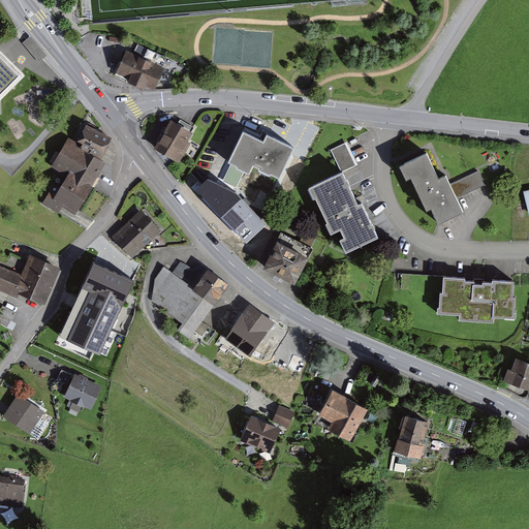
[(0,105),(30,78),(0,45),(0,105)]
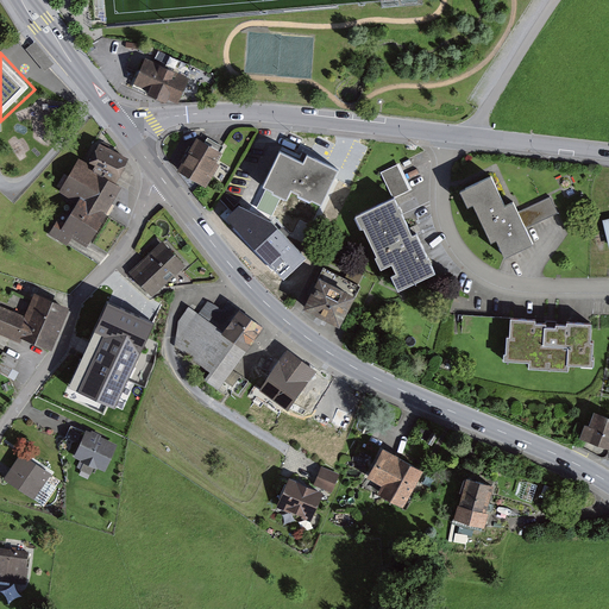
[(133,83),(148,90),(146,93),(165,101),(167,99),(177,104),(189,79),(174,71),(175,70),(159,63),(159,64),(145,57),(133,83)]
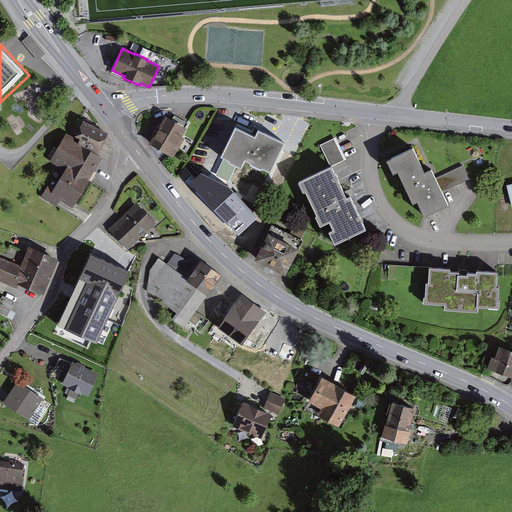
[(169,116),(153,145),(175,157),(191,129),(169,116)]
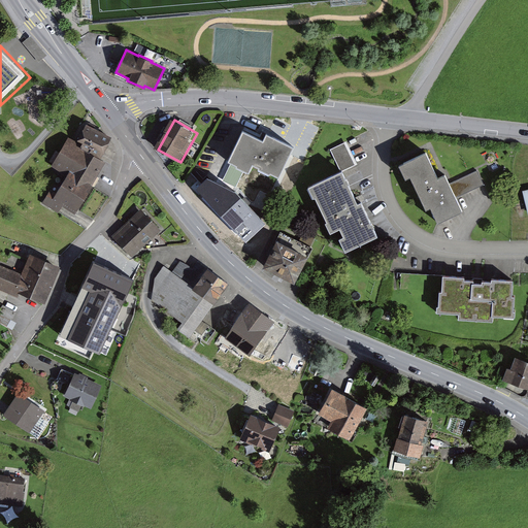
[(113,139),(86,129),(80,143),(86,145),(84,151),(106,159),(113,139)]
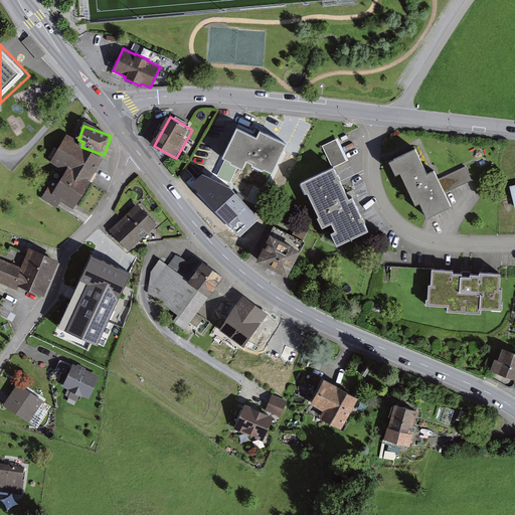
[(239,130),(224,158),(241,167),(247,171),(251,163),(275,175),(291,144),(264,130),(259,139),(239,130)]
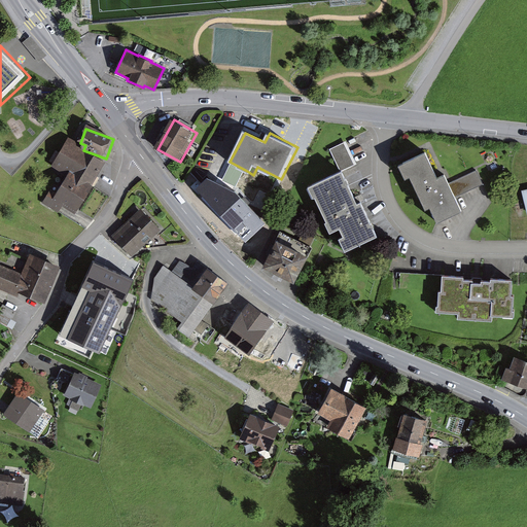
[(105,163),(67,142),(54,167),(68,175),(92,188),(105,163)]
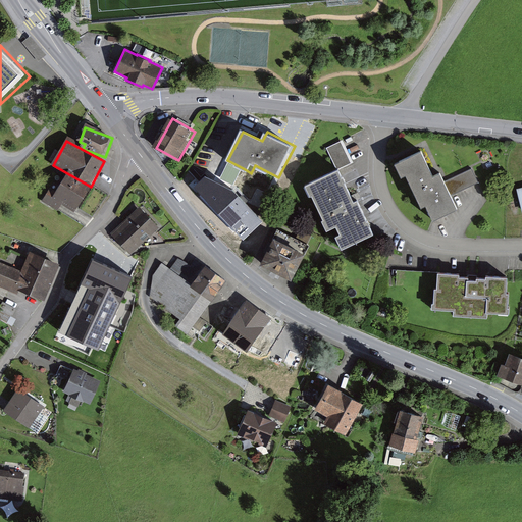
[(343,142),(328,149),(338,169),(353,163),(343,142)]
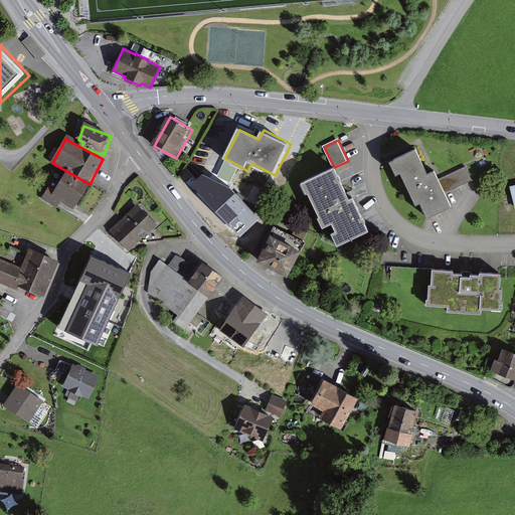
[(416,150),(391,162),(397,176),(401,174),(416,207),(423,204),(428,217),(452,206),(446,192),(440,179),(436,171),(428,175),(416,150)]
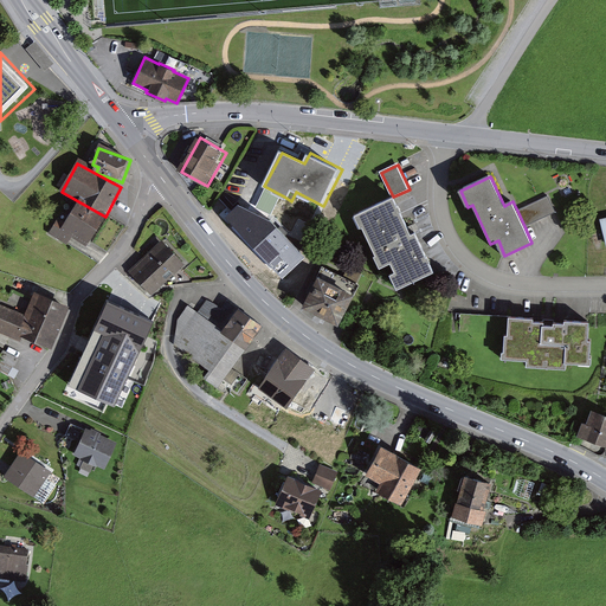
[(271,221),(284,197),(264,186),(251,212),(271,221)]
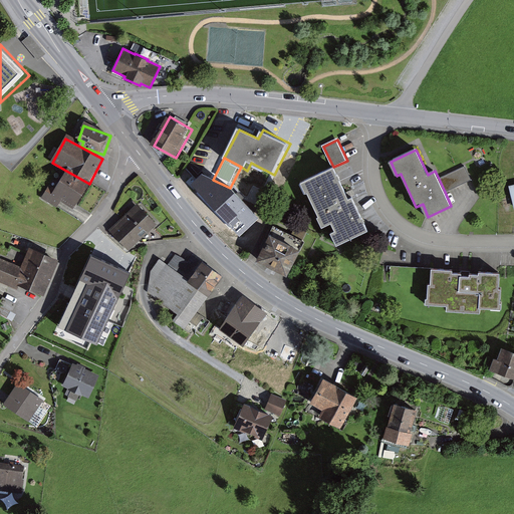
[(333,167),(301,182),(322,228),(332,224),(335,231),(330,234),(336,246),(369,231),(353,197),(348,199),(333,167)]
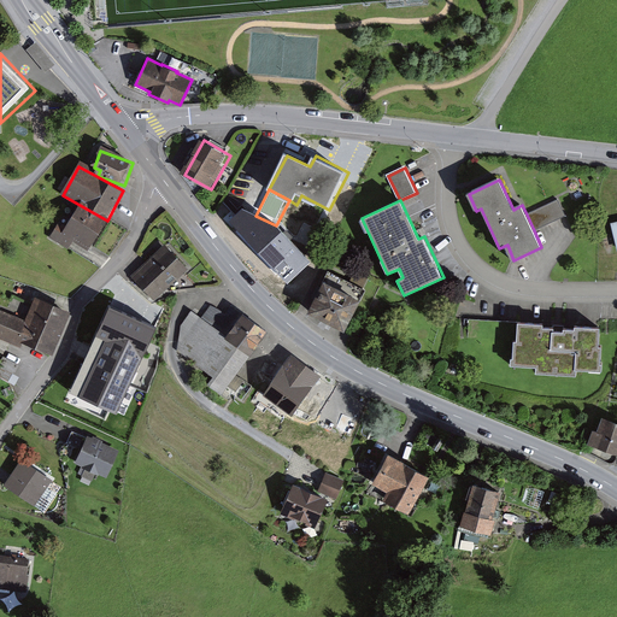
[(560,218),(553,203),(527,215),(534,230),(560,218)]
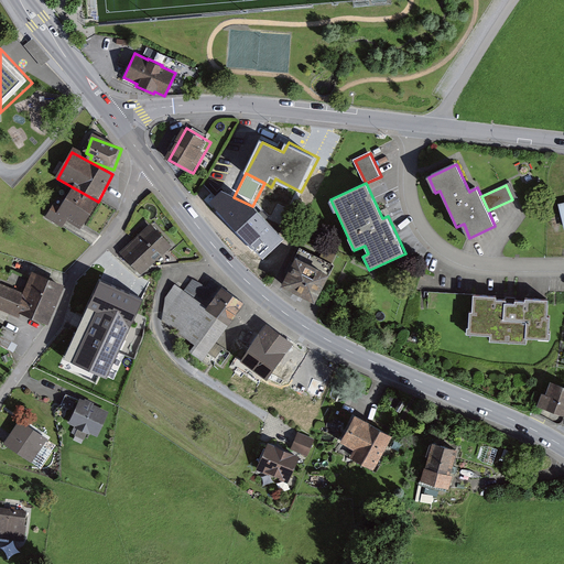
[(52,204),(44,218),(60,227),(64,219),(83,229),(98,202),(73,187),(62,208),(52,204)]
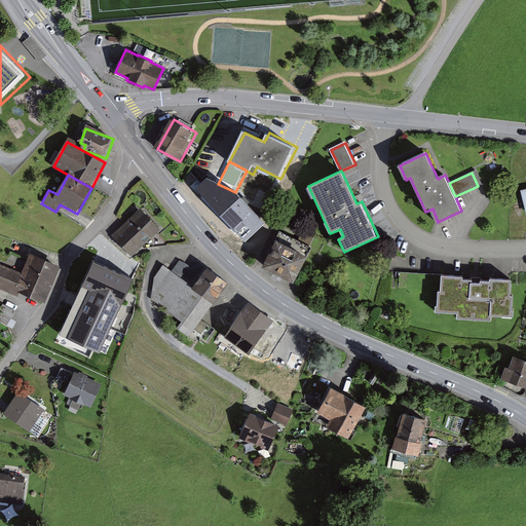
[(214,182),(201,195),(241,236),(260,218),(235,192),(218,184),(214,182)]
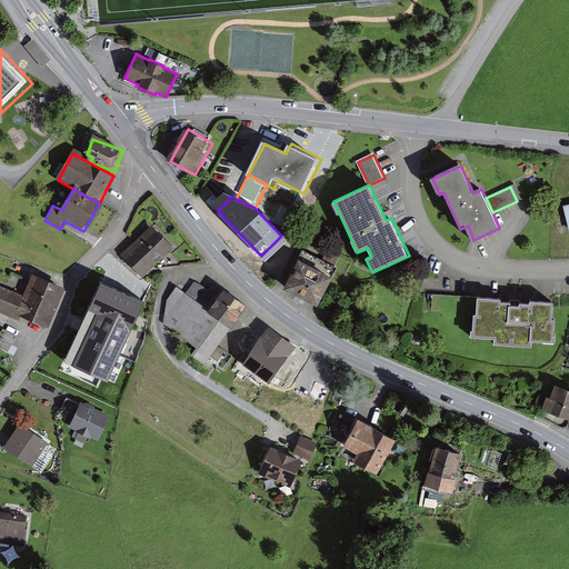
[(152,226),(125,255),(143,273),(172,246),(152,226)]
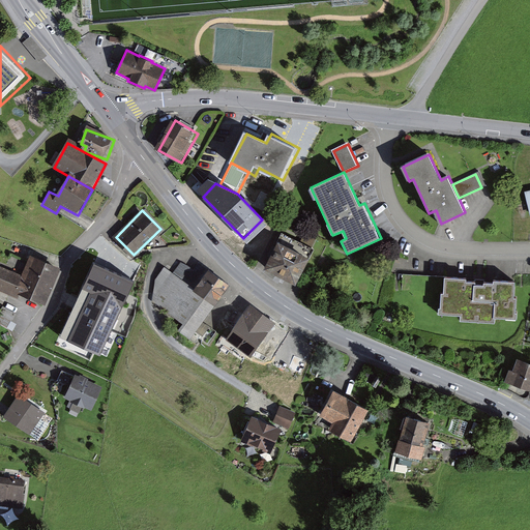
[(273,257),(267,268),(297,285),(312,257),(283,240),(278,246),(276,245),(270,256),(273,257)]
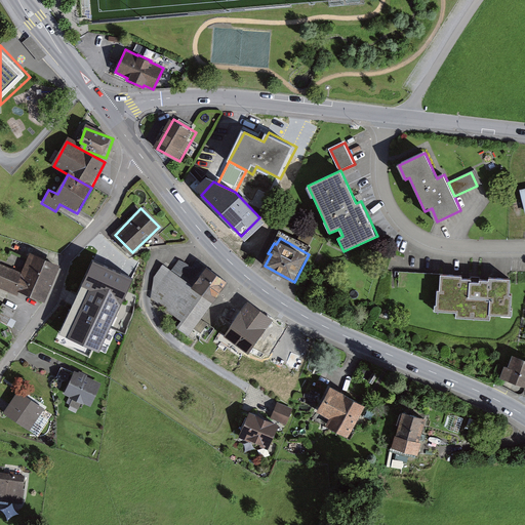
[(58,264),(31,252),(28,258),(10,252),(4,268),(22,275),(49,286),(58,264)]
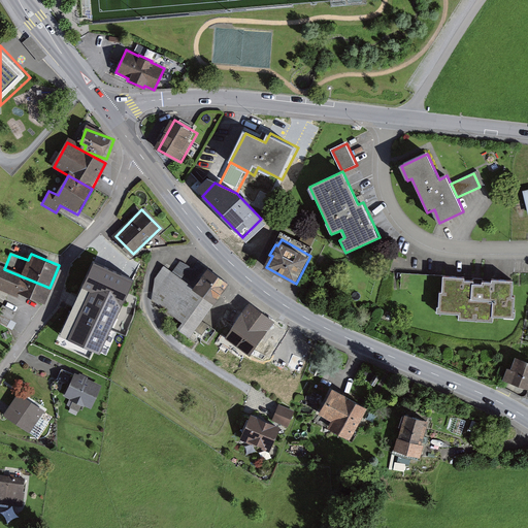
[(204,322),(230,283),(200,264),(196,270),(182,261),(175,271),(166,265),(155,283),(152,302),(180,321),(175,328),(191,338),(195,333),(203,338),(210,326),(204,322)]
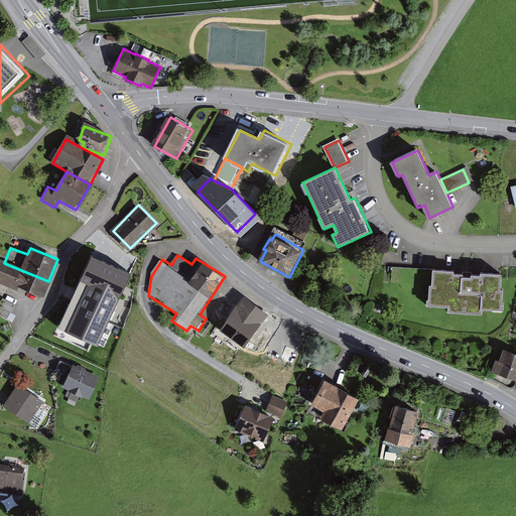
[(119,266),(74,258),(70,286),(98,291),(96,301),(112,303),(119,266)]
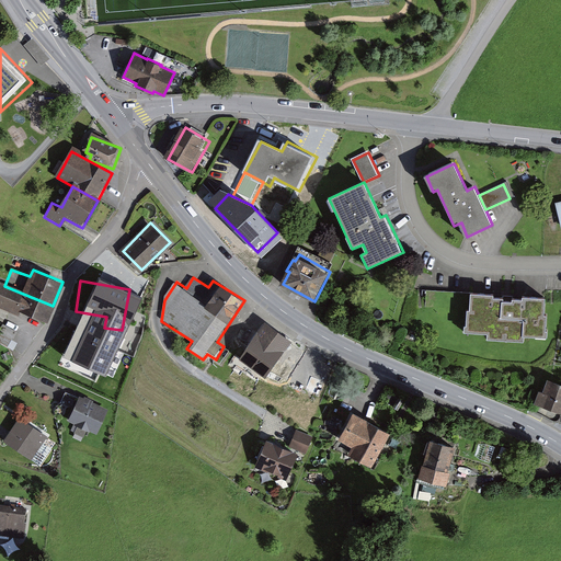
[(16,308),(23,294),(4,286),(0,284),(0,306),(15,313),(16,308)]
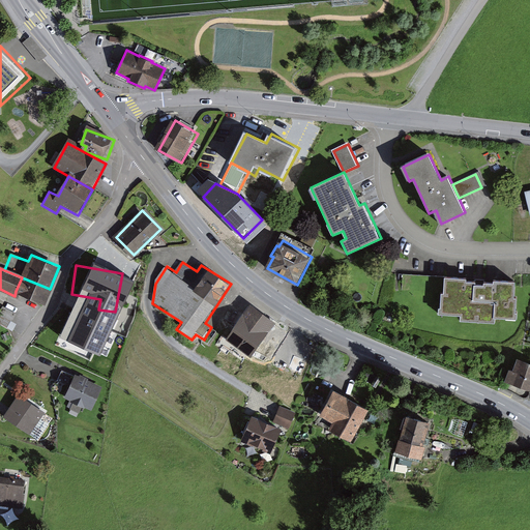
[(444,277),(402,275),(402,293),(443,295),(444,277)]
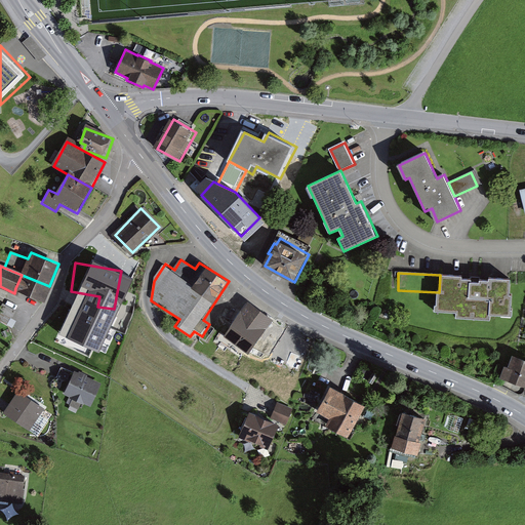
[(43,299),(49,286),(22,275),(15,288),(43,299)]
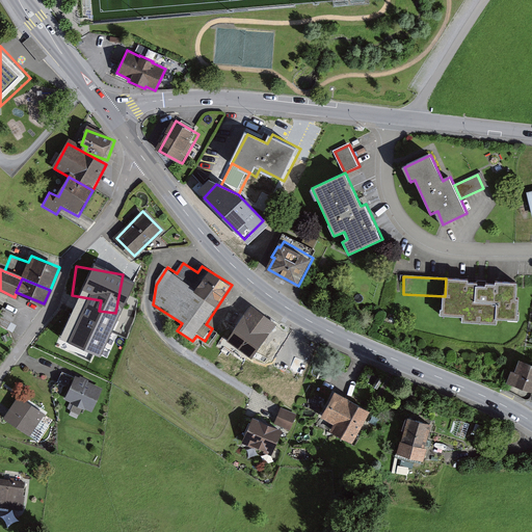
[(445,296),(444,316),(464,317),(464,322),(499,323),(499,318),(521,319),(521,299),(519,299),(519,281),(498,280),(498,287),(473,286),(473,280),(446,278),(445,296)]
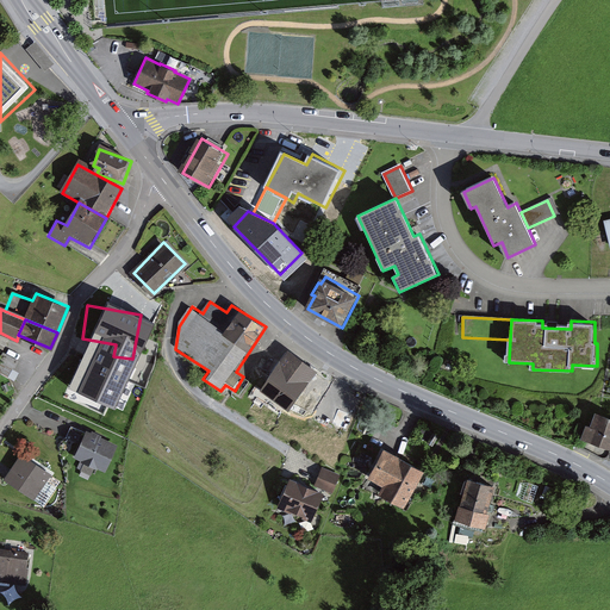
[(318,373),(288,354),(280,366),(268,359),(260,372),(271,379),(261,394),(293,415),(318,373)]
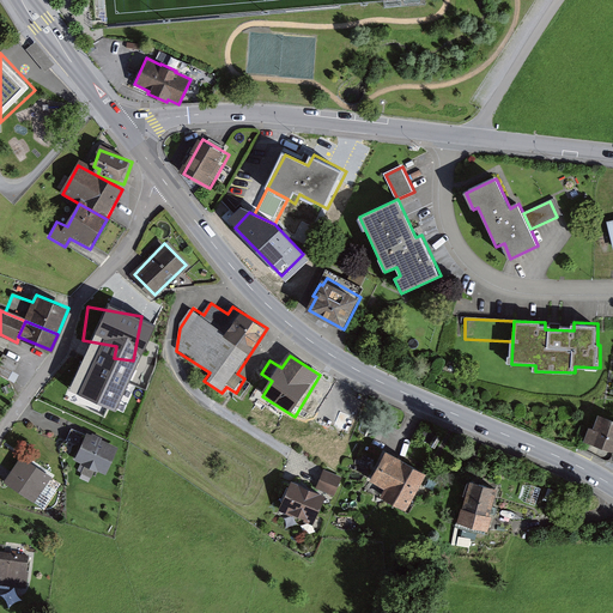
[(18,365),(2,357),(0,362),(0,377),(8,383),(18,365)]
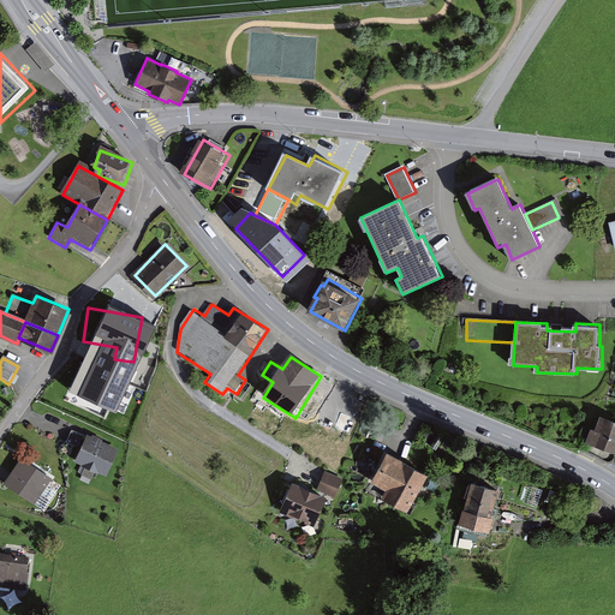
[(614,424),(604,421),(599,435),(592,433),(586,449),(614,459),(614,424)]
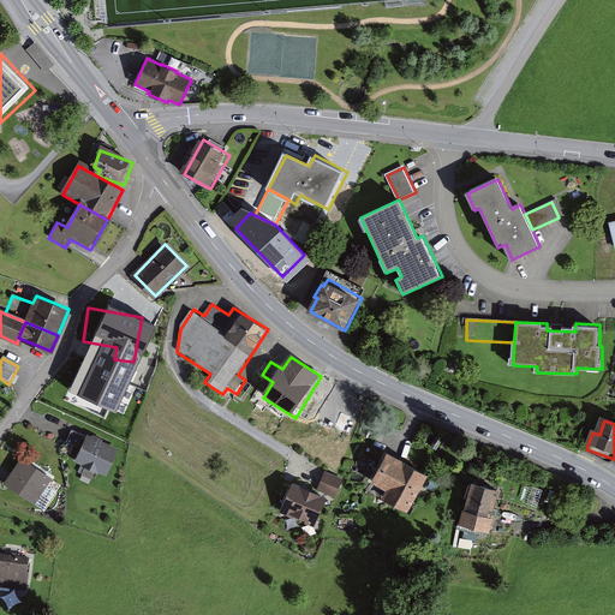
[(89,439),(72,431),(67,442),(83,451),(77,460),(84,464),(81,472),(93,479),(97,469),(107,473),(121,447),(93,433),(89,439)]
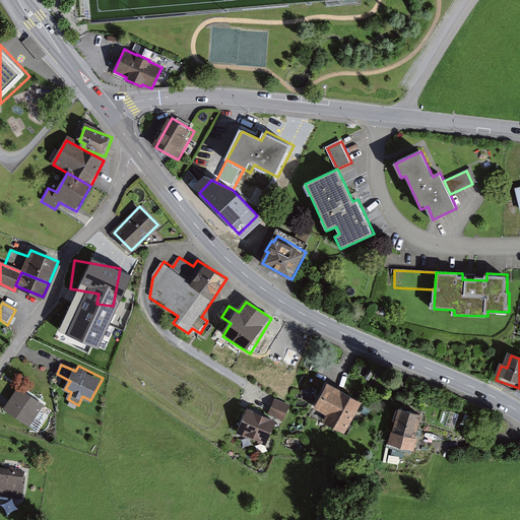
[(363,401),(328,383),(316,406),(329,413),(324,424),(345,435),(363,401)]
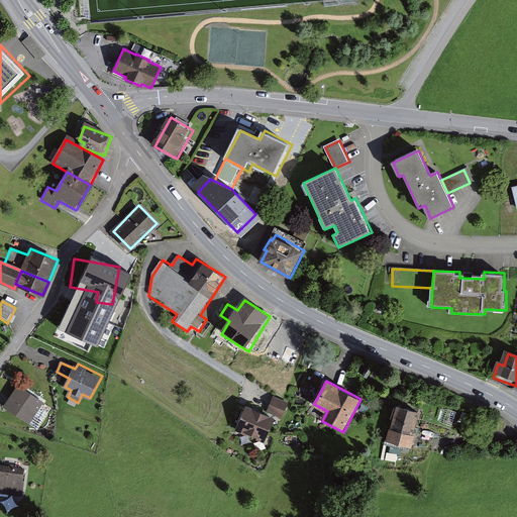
[(21,388),(7,408),(30,424),(44,404),(21,388)]
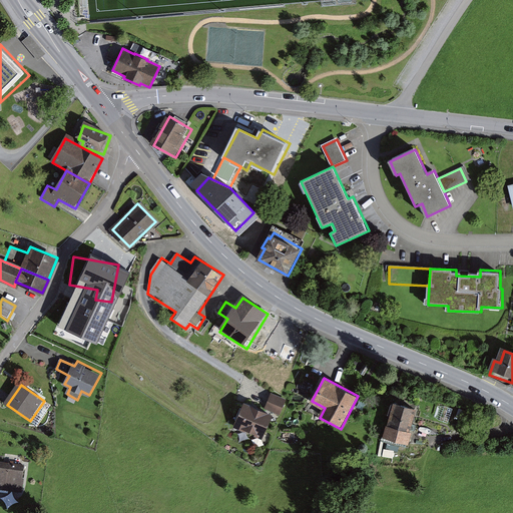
[(273,396),(268,409),(280,415),(286,402),(273,396)]
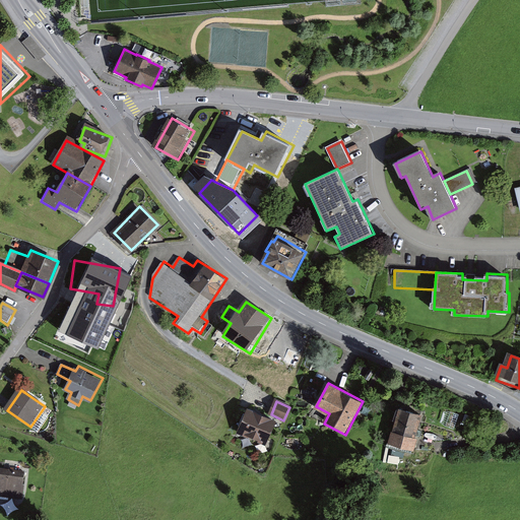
[(425,414),(400,408),(389,449),(413,455),(425,414)]
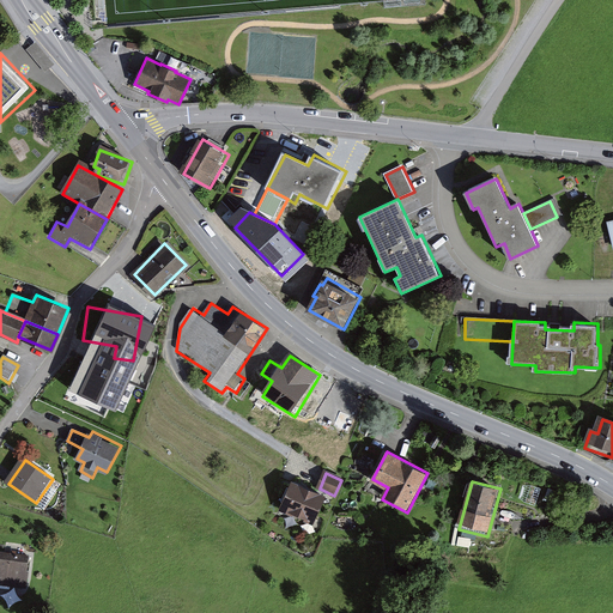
[(327,498),(295,485),(286,504),(285,503),(281,510),(292,515),(292,513),(316,522),(327,498)]
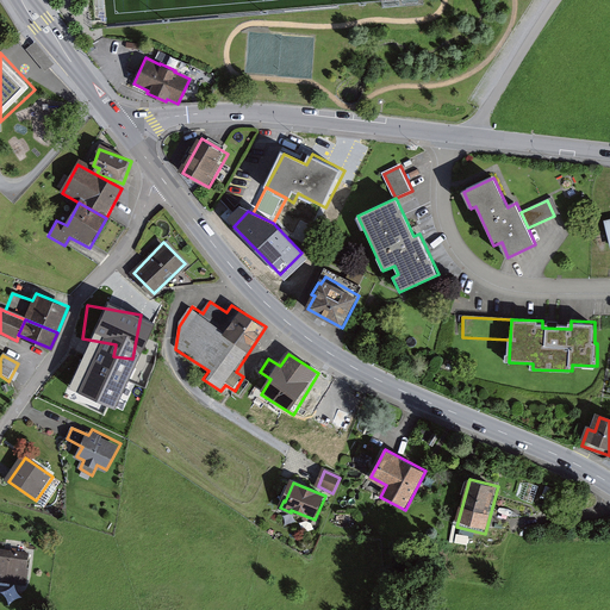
[(0,579),(16,582),(14,585),(27,586),(31,553),(0,549),(0,579)]
